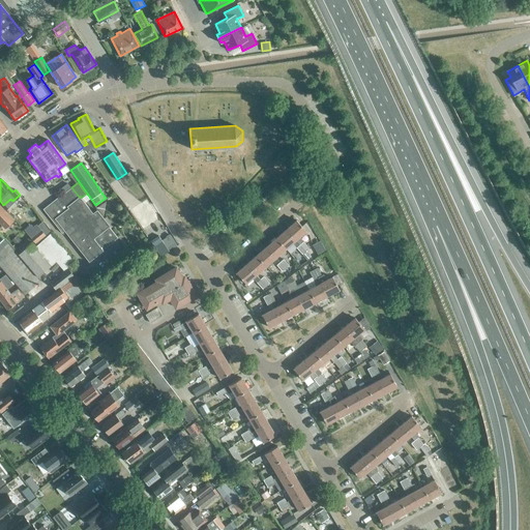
[(79,197),(71,187),(59,196),(42,209),(62,232),(64,230),(89,261),(102,251),(102,249),(112,242),(118,237),(110,226),(97,209),(92,213),(81,198),(80,196),(79,197)]
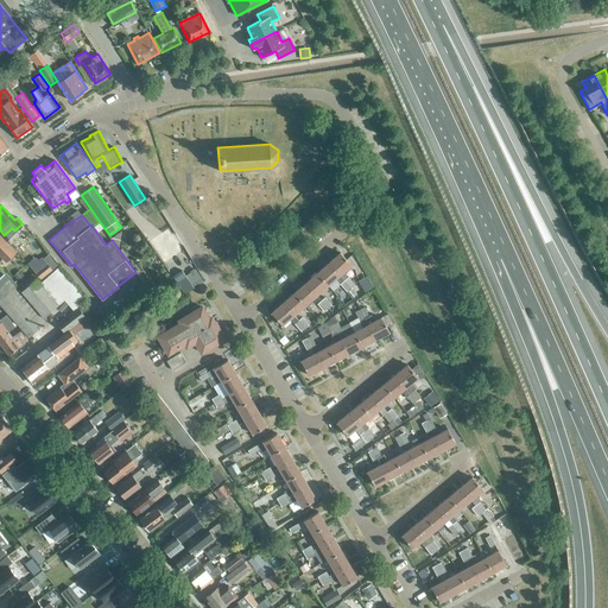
[(0,257),(5,263),(16,252),(0,235),(0,257)]
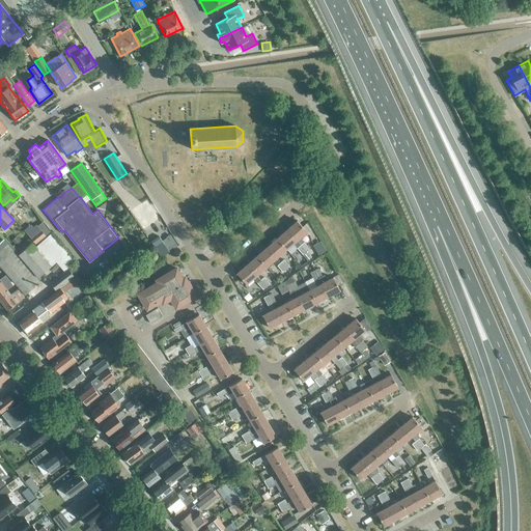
[(286,229),(306,251),(309,249),(300,238),(306,231),(297,220),(286,229)]
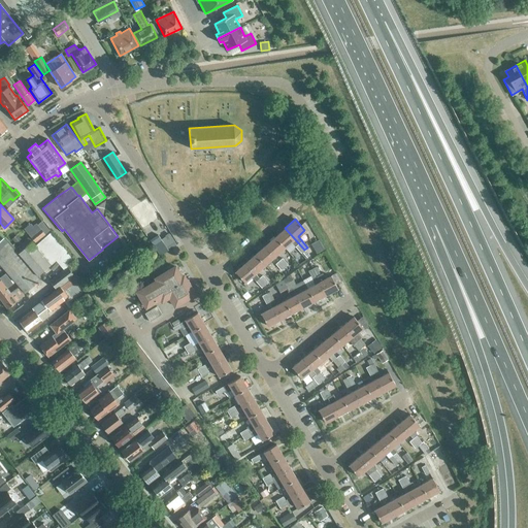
[(30,224),(24,229),(35,242),(50,231),(42,222),(37,225),(36,224),(33,226),(30,224)]
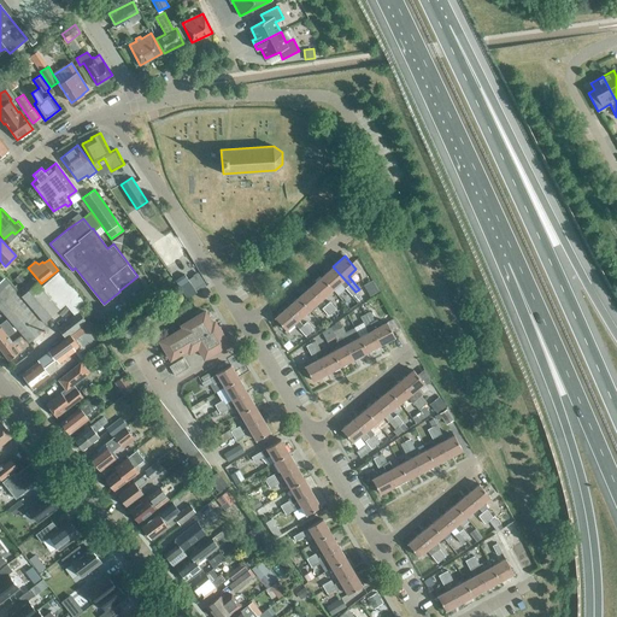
[(340,282),(345,288),(352,295),(356,292),(333,266),(322,276),(333,289),(340,282)]
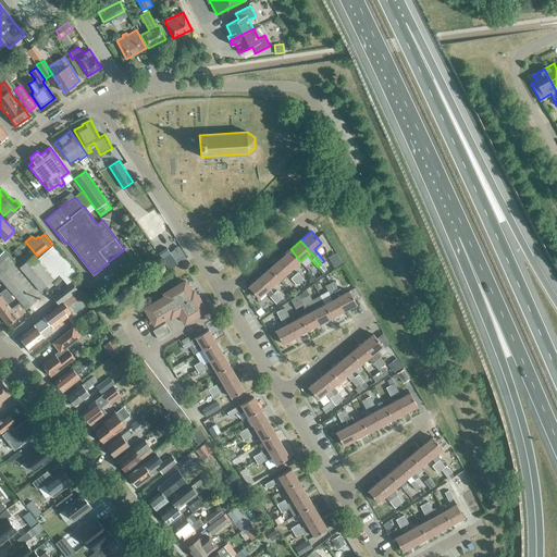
[(161,257),(169,270),(186,258),(178,246),(170,252),(170,251),(161,257)]
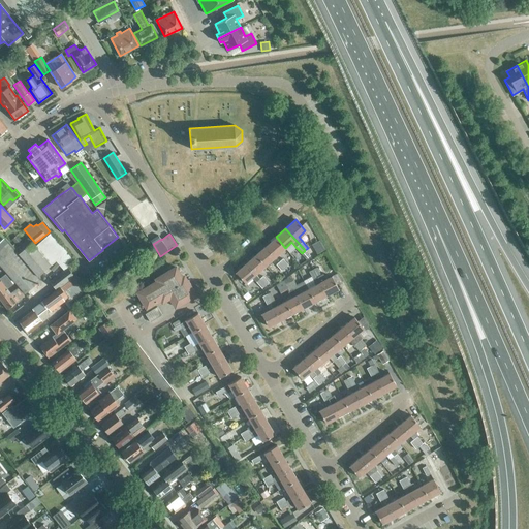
[(275,256),(285,248),(276,237),(266,246),(275,256)]
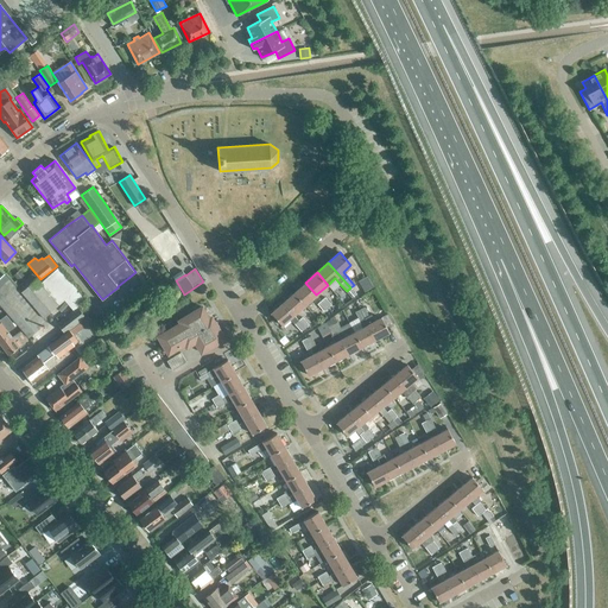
[(43,317),(21,291),(17,287),(17,286),(5,273),(0,277),(0,304),(29,337),(46,322),(43,317)]
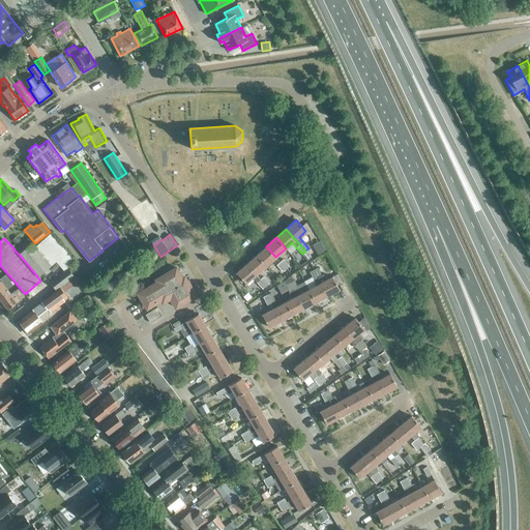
[(37,276),(51,265),(28,239),(16,249),(15,249),(15,251),(19,254),(37,276)]
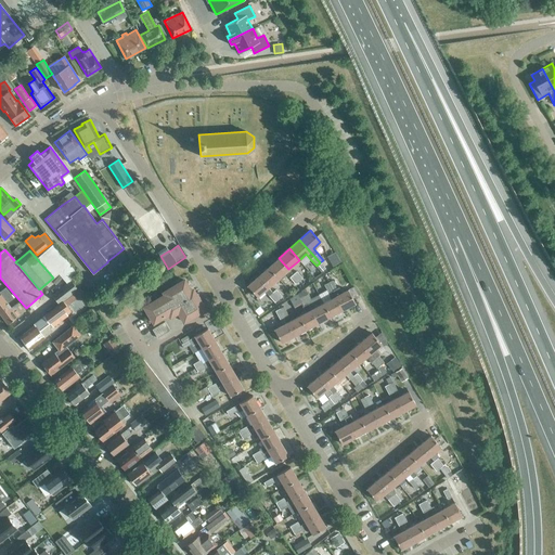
[(332,266),(337,262),(332,254),(326,257),(332,266)]
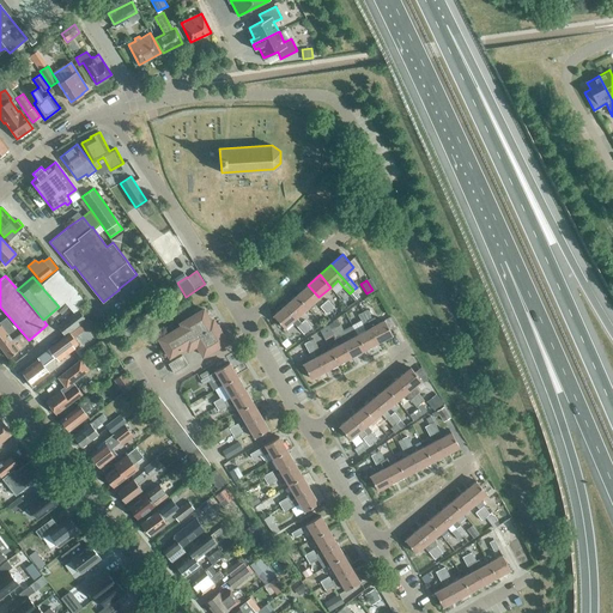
[(297,295),(308,308),(319,297),(308,285),(297,295)]
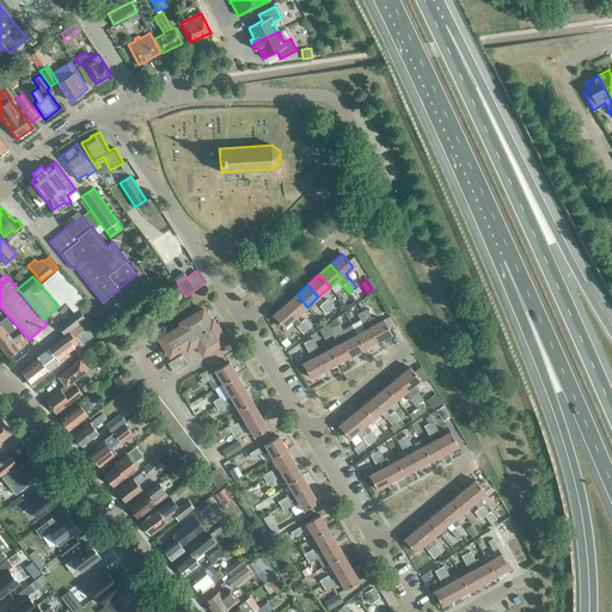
[(285,304),(295,317),(307,307),(297,294),(285,304)]
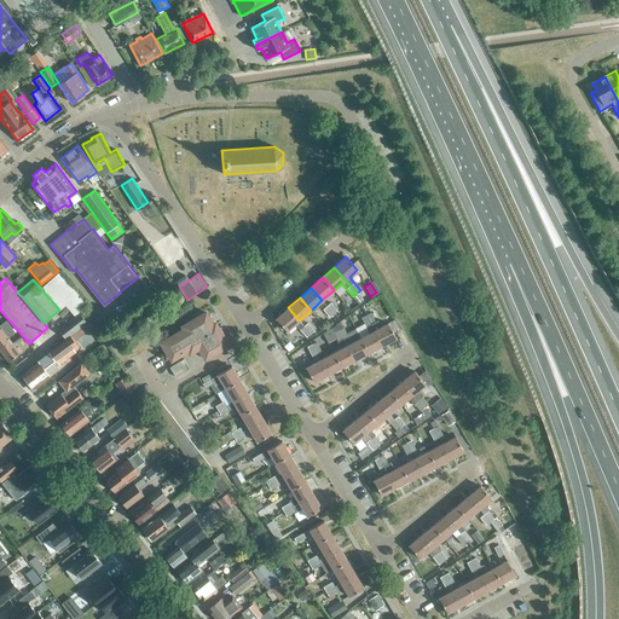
[(334,313),(337,310),(331,302),(327,306),(334,313)]
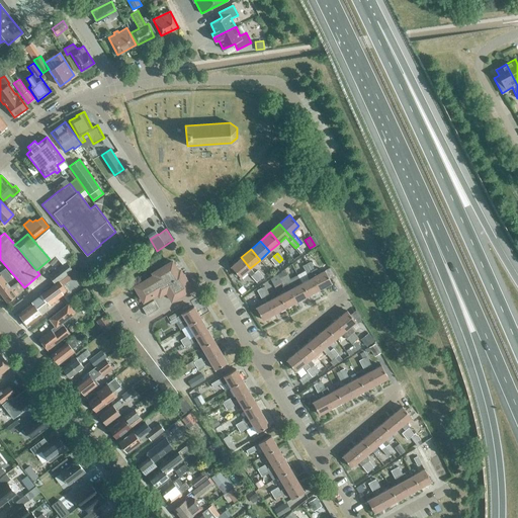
[(273,256),(270,259),(276,265),(279,262),(273,256)]
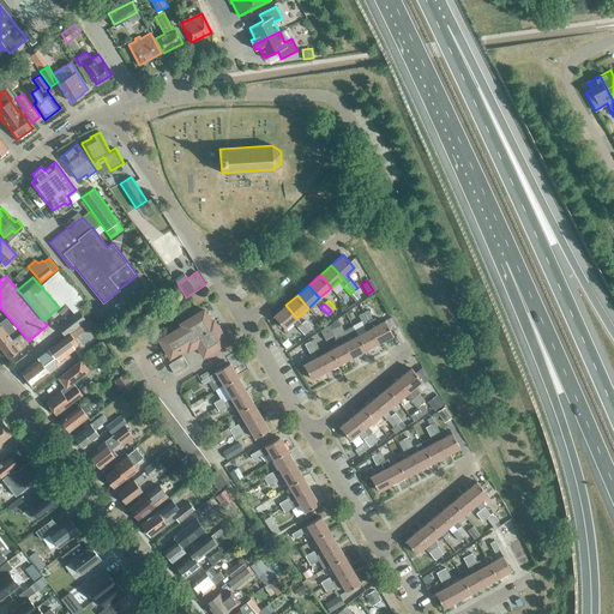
[(293,321),(298,327),(304,335),(308,331),(301,324),(296,318),(286,305),(274,315),(284,329),(293,321)]
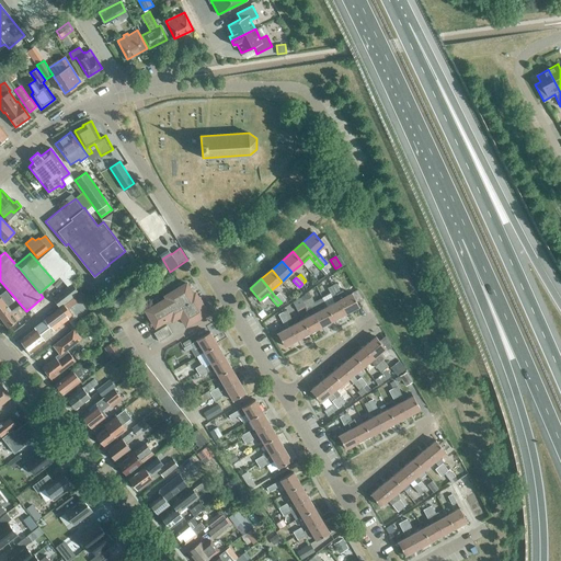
[(57,309),(79,293),(71,283),(53,298),(58,306),(56,307),(57,309)]
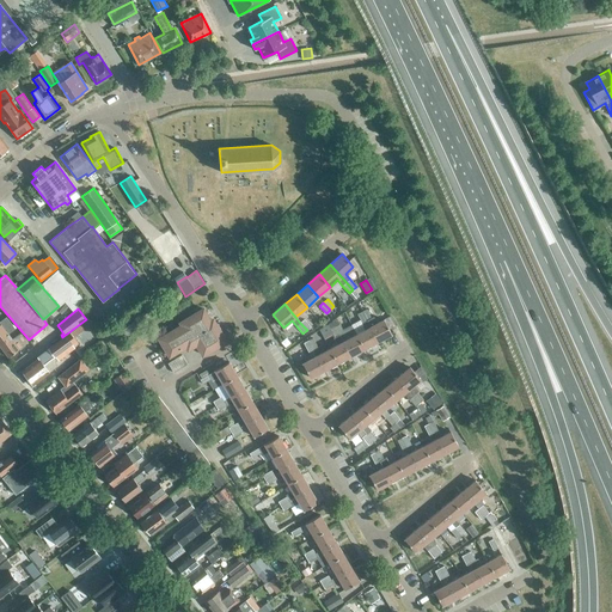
[(203,308),(179,323),(182,325),(159,338),(166,352),(169,349),(172,354),(185,346),(188,349),(196,344),(203,355),(226,341),(219,329),(216,330),(203,308)]
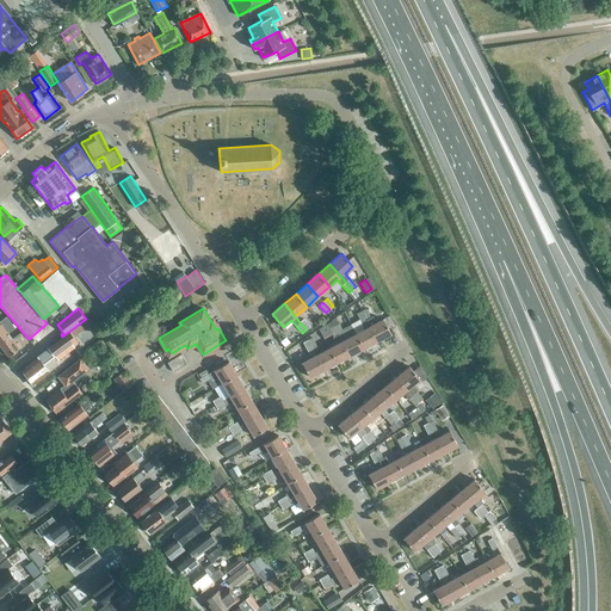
[(356,333),(364,349),(377,341),(369,326),(365,320),(360,310),(357,313),(362,322),(352,327),(356,333)]
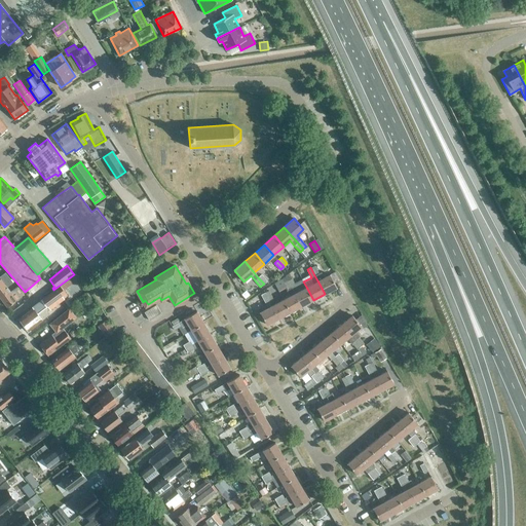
[(317,280),(325,294),(336,287),(334,283),(339,279),(335,271),(317,280)]
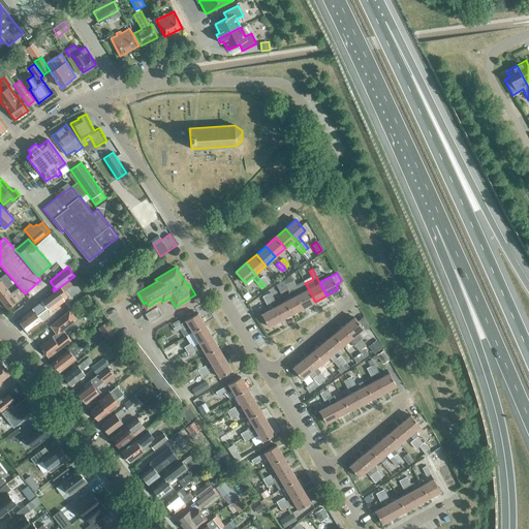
[(0,277),(0,297),(8,290),(6,288),(13,283),(5,274),(0,277)]
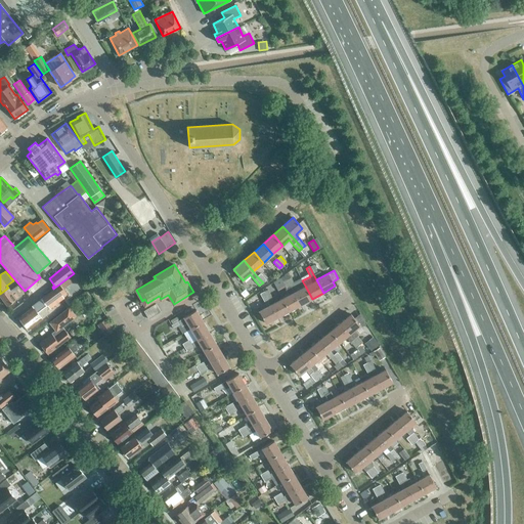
[(263,282),(266,279),(260,273),(257,276),(263,282)]
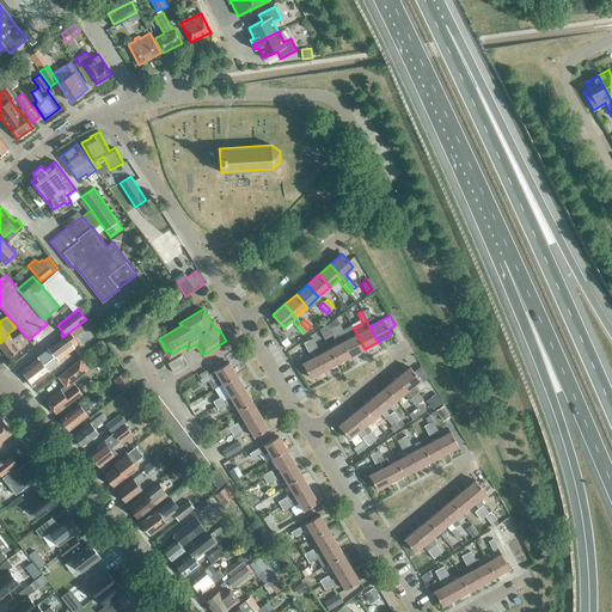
[(55,362),(59,360),(74,348),(72,343),(75,341),(73,337),(86,328),(83,323),(37,356),(38,359),(22,372),(32,385),(57,366),(55,362)]
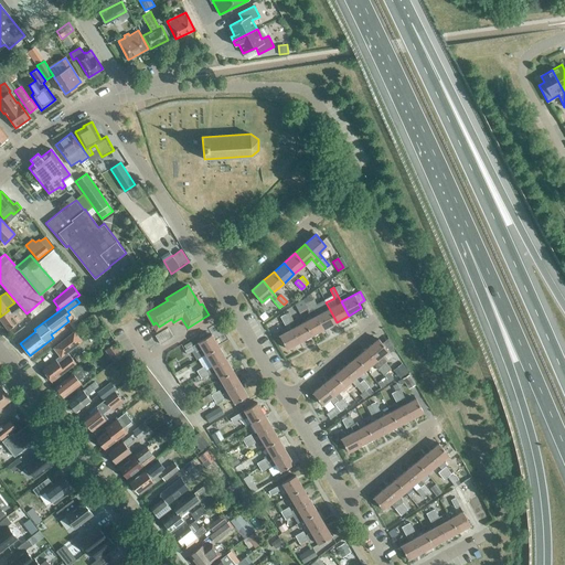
[(313,309),(324,329),(337,322),(329,308),(323,311),(320,306),(318,307),(313,309)]
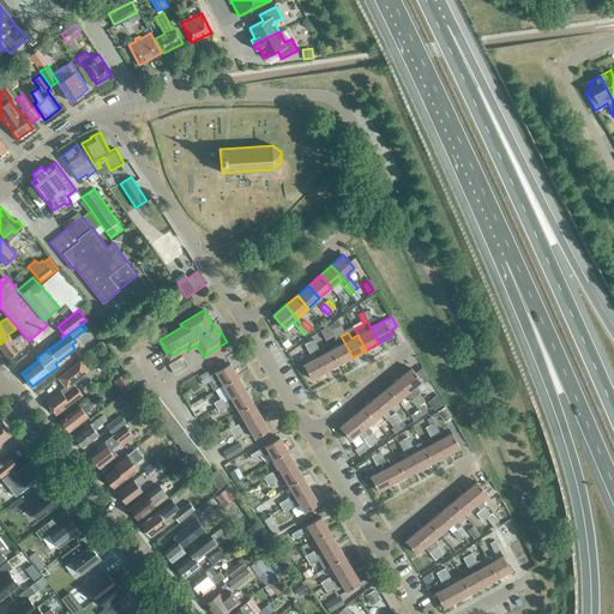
[(10,337),(0,344),(0,347),(8,359),(19,350),(19,349),(28,343),(20,333),(12,341),(10,337)]
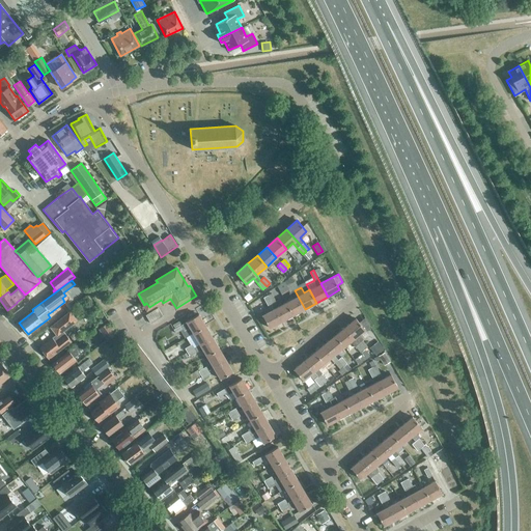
[(286,302),(292,315),(305,309),(295,290),(290,292),(289,292),(292,299),(286,302)]
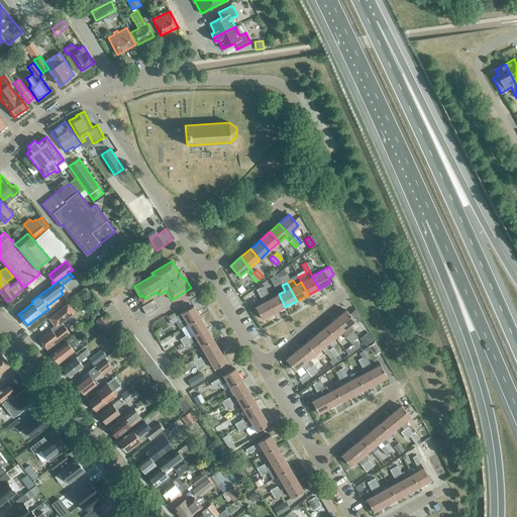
[(264,303),(255,307),(263,319),(274,313),(267,300),(264,295),(260,288),(256,290),(261,297),(260,297),(264,303)]
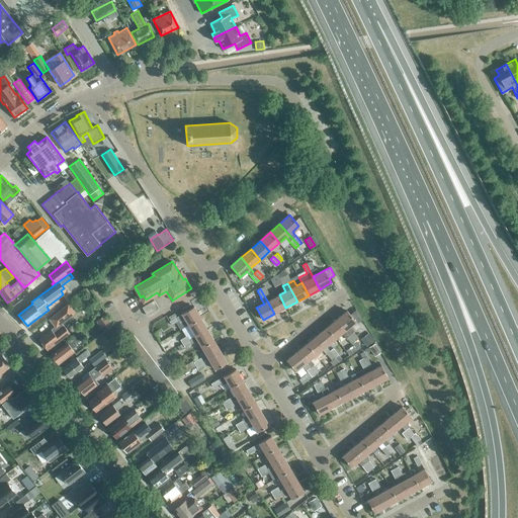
[(267,300),(274,314),(285,308),(279,294),(267,300)]
